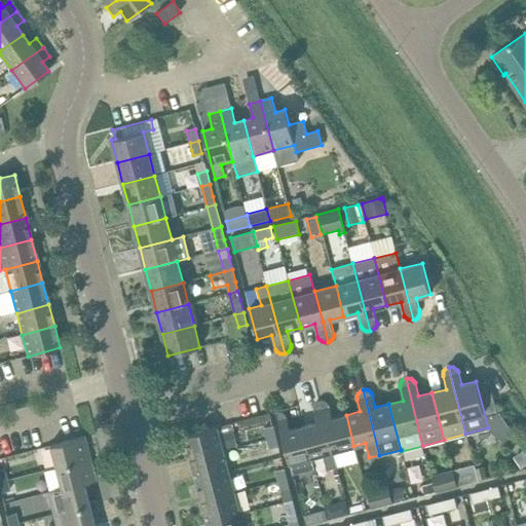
[(317,422),(303,426),(311,457),(322,454),(326,471),(336,467),(333,452),(320,401),(317,402),(315,403),(314,405),(313,407),(313,409),(314,411),(317,422)]
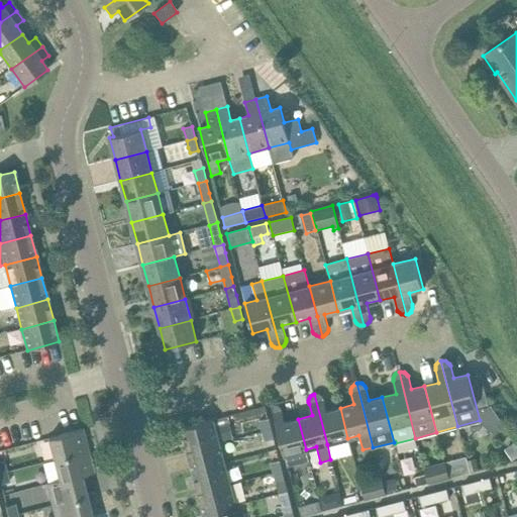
[(314,394),(327,444),(347,438),(340,408),(327,411),(324,399),(322,397),(322,396),(321,395),(320,395),(320,394),(319,394),(317,394),(315,394),(314,394)]
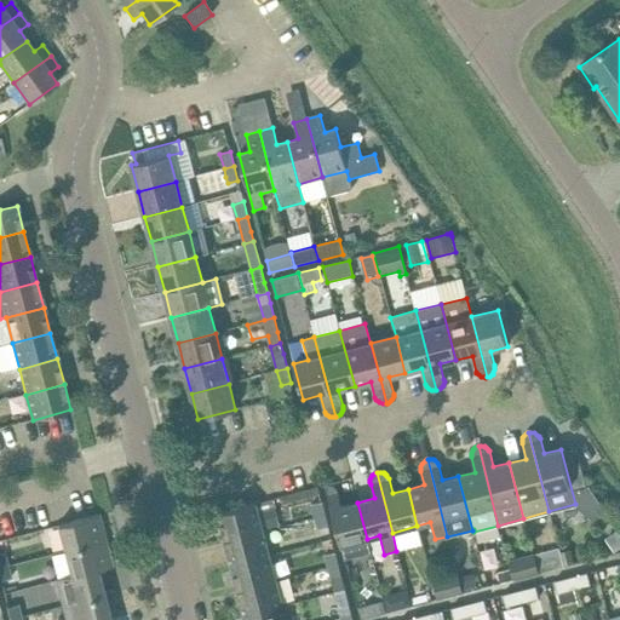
[(293,491),(296,497),(319,492),(317,484),(293,491)]
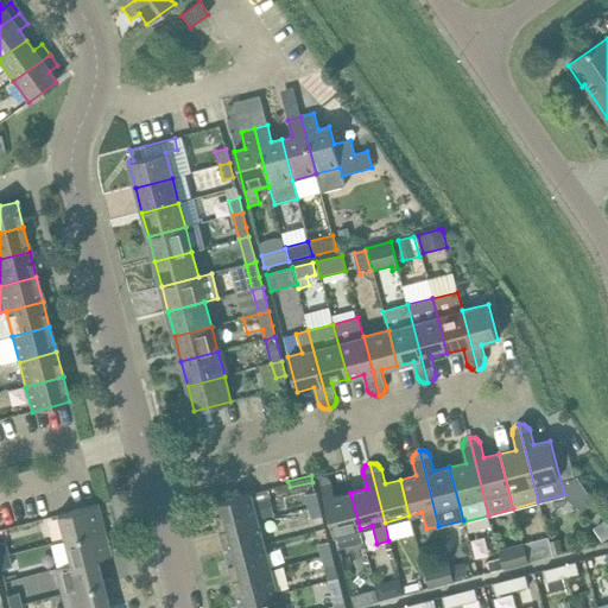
[(335,536),(360,529),(350,493),(335,496),(330,482),(330,481),(329,480),(328,479),(325,476),(324,476),(322,475),(321,475),(320,476),(335,536)]
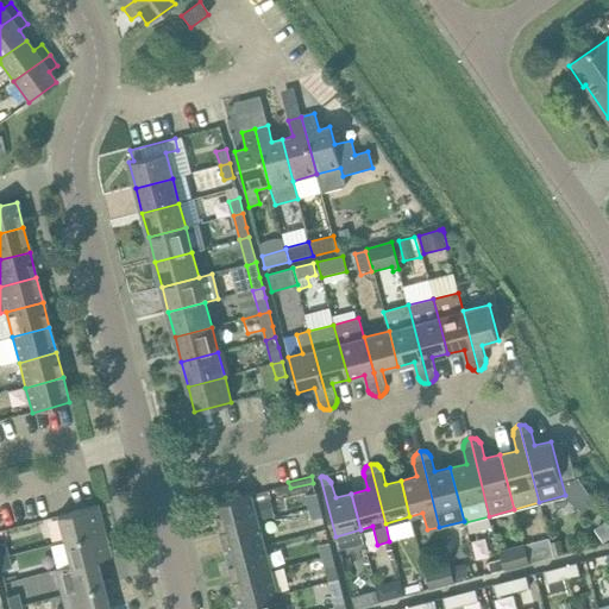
[(307,495),(309,507),(320,504),(316,493),(307,495)]
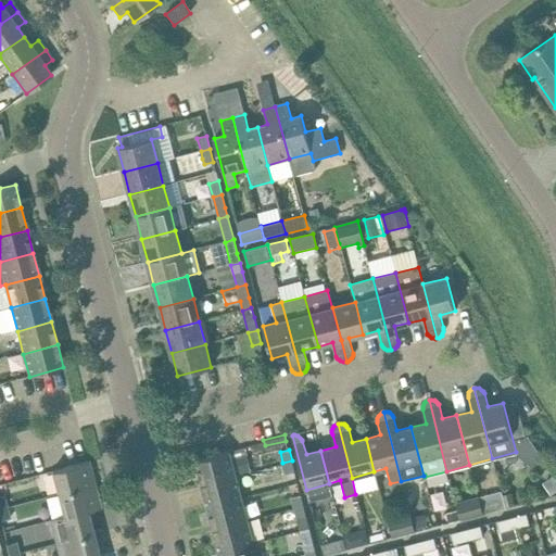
[(196,460),(201,484),(235,475),(229,452),(196,460)]
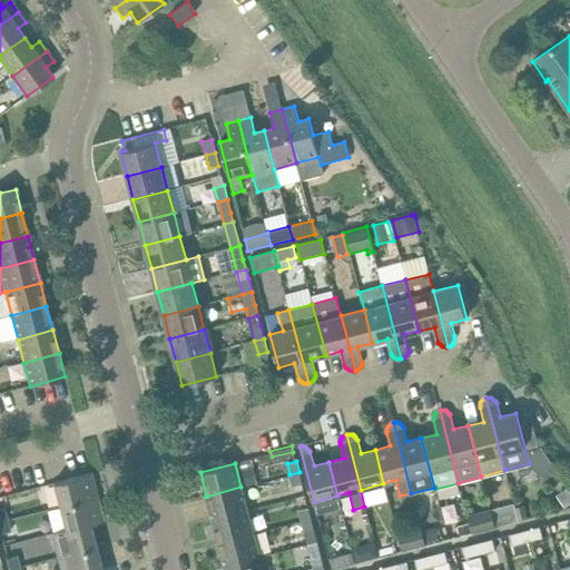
[(300,472),(290,474),(293,487),(302,484),(300,472)]
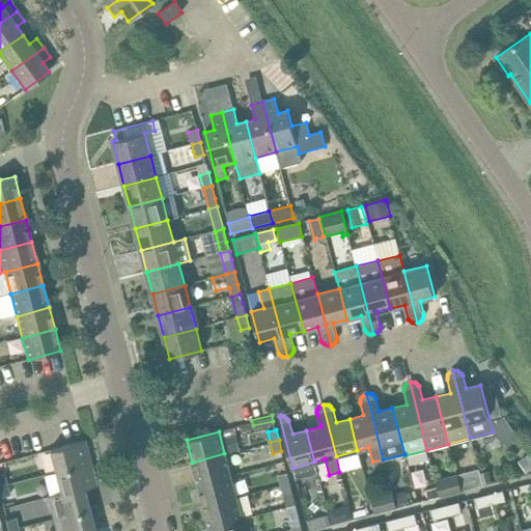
[(54,470),(55,472),(90,464),(84,441),(49,450),(54,470)]
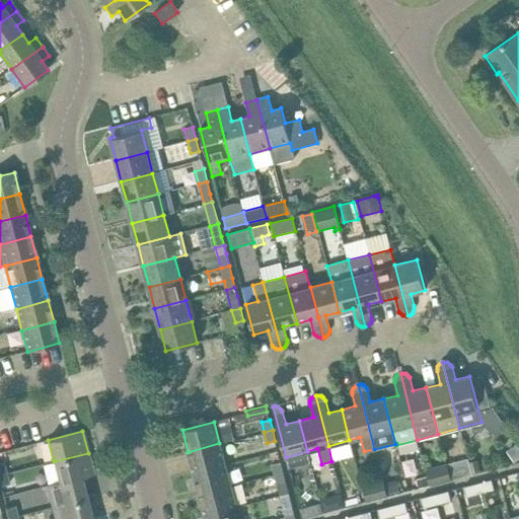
[(188,452),(194,473),(225,464),(219,443),(188,452)]
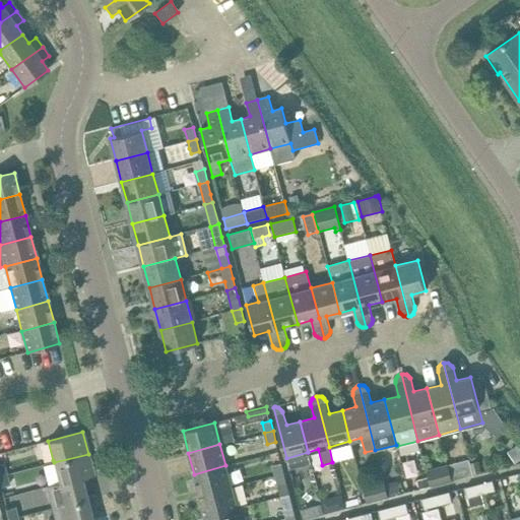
[(88,454),(54,462),(54,463),(60,484),(81,478),(93,475),(88,454)]
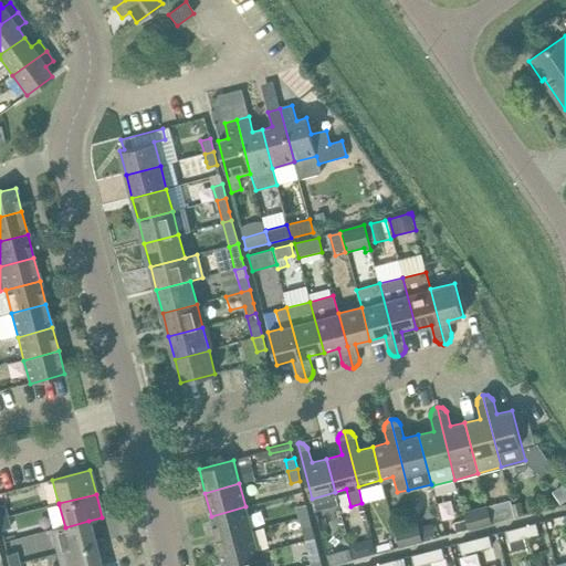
[(510,501),(486,506),(491,523),(514,517),(511,506),(510,501)]
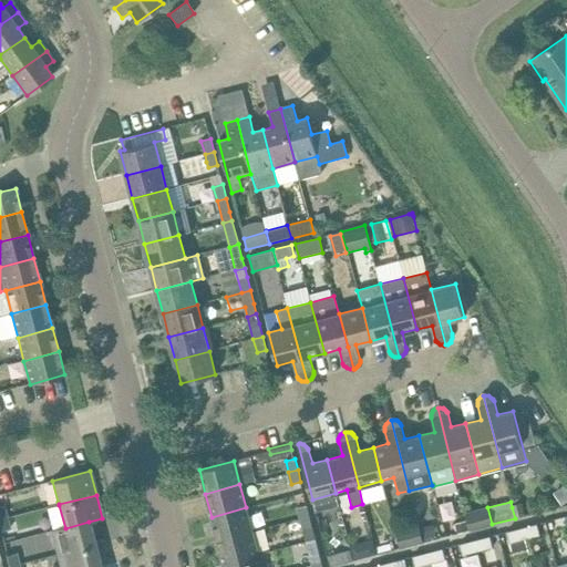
[(297,507),(300,518),(310,516),(307,505),(297,507)]
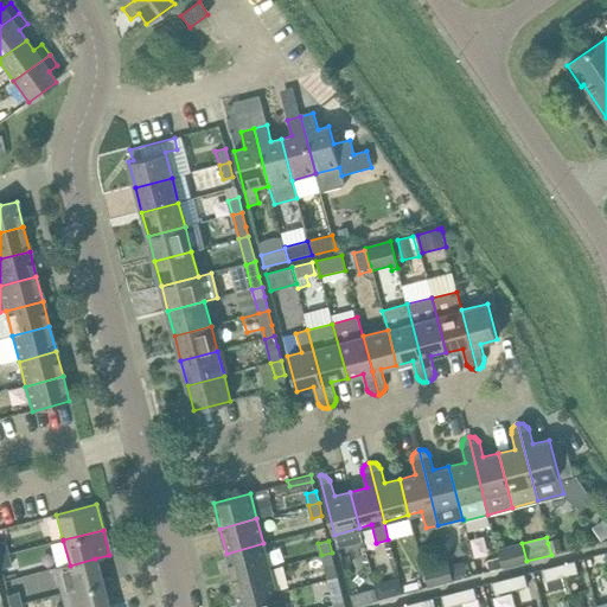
[(0,555),(10,554),(7,542),(0,543),(0,555)]
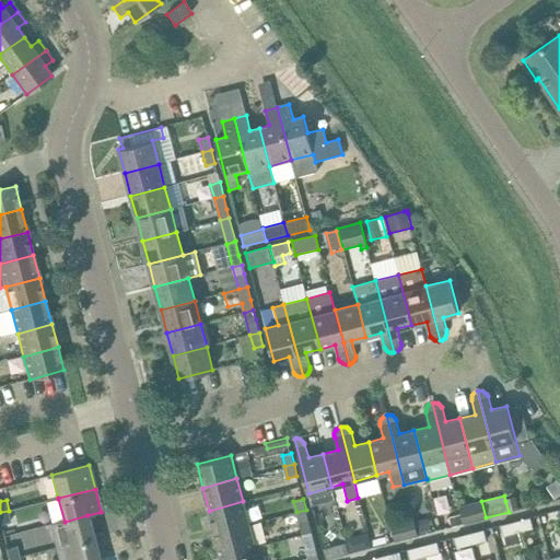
[(209,511),(214,534),(248,524),(243,501),(209,511)]
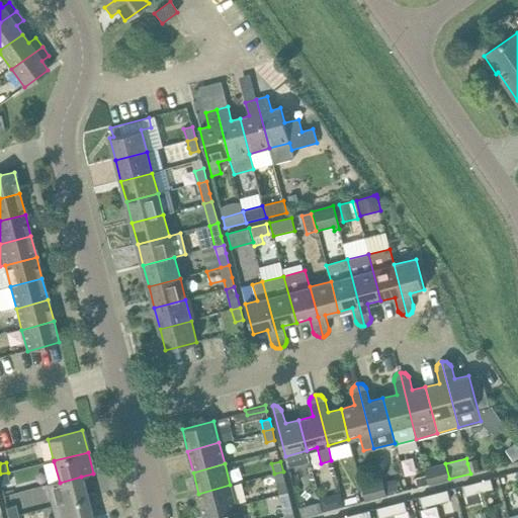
[(427,476),(425,476),(428,485),(429,485),(429,486),(450,481),(449,479),(445,463),(425,468),(427,476)]
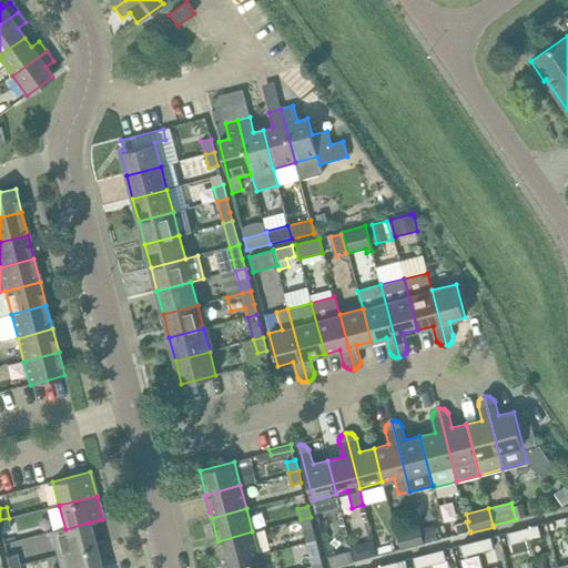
[(301,519),(304,530),(313,528),(311,517),(301,519)]
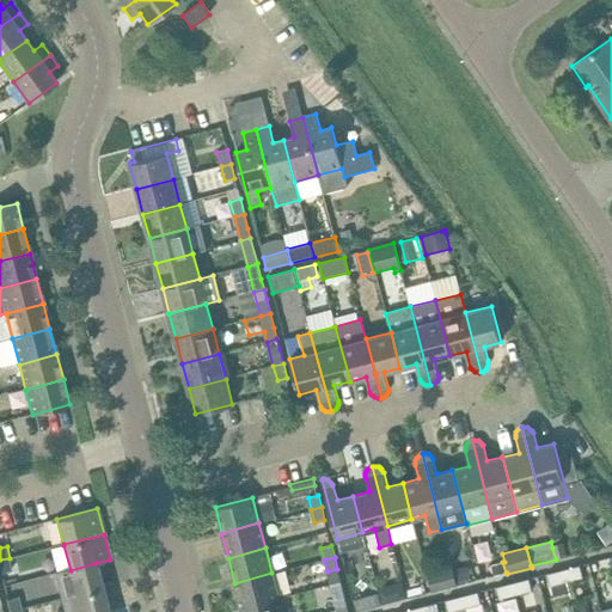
[(17,583),(10,558),(0,560),(0,571),(4,587),(17,583)]
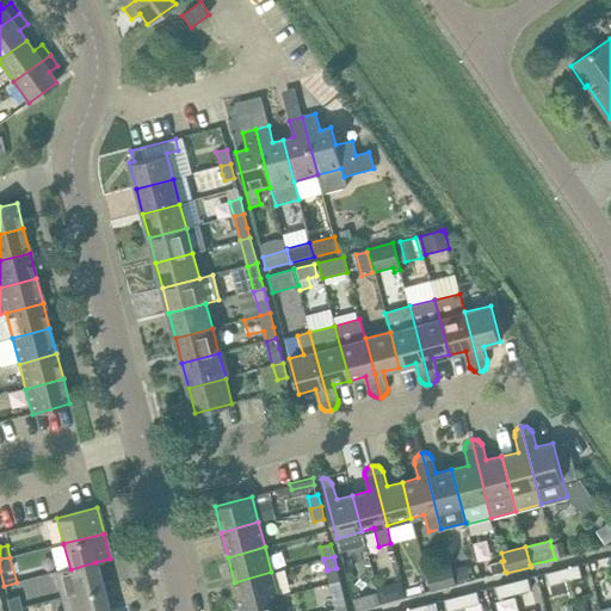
[(55,573),(62,598),(102,587),(96,562),(71,569),(55,573)]
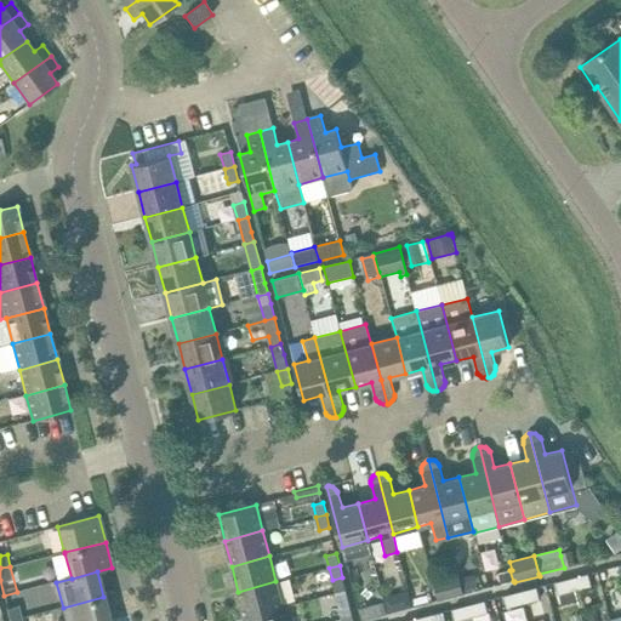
[(588,574),(571,577),(575,590),(591,586),(588,574)]
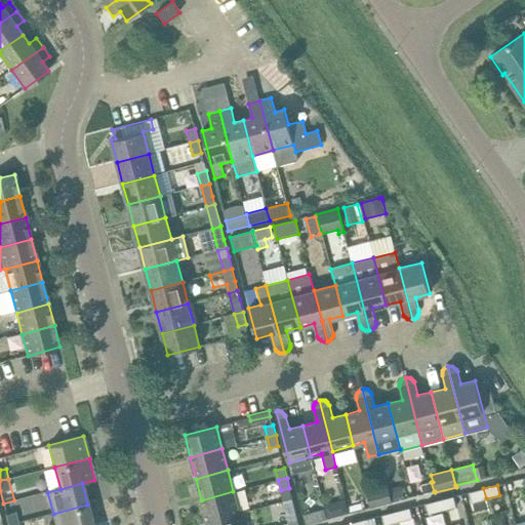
[(391,503),(387,486),(366,491),(370,509),(391,503)]
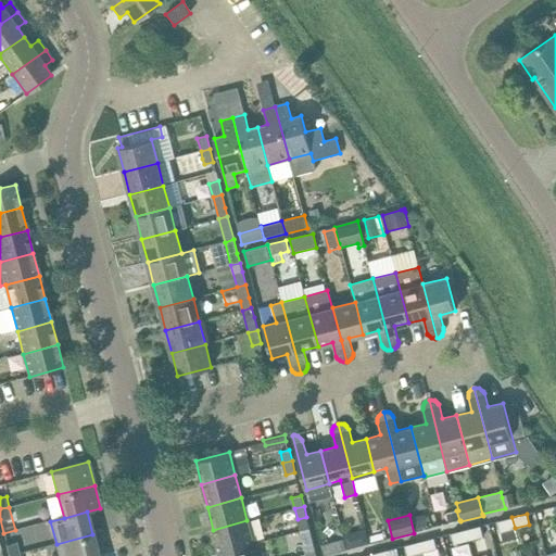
[(515,528),(512,517),(497,521),(500,532),(515,528)]
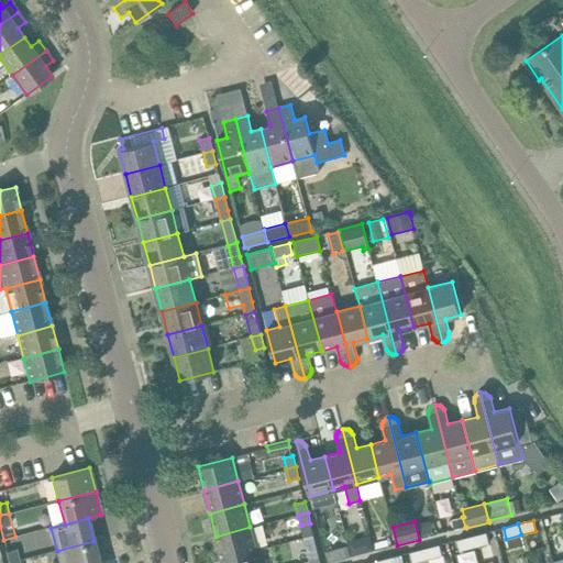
[(216,537),(222,560),(256,550),(250,527),(216,537)]
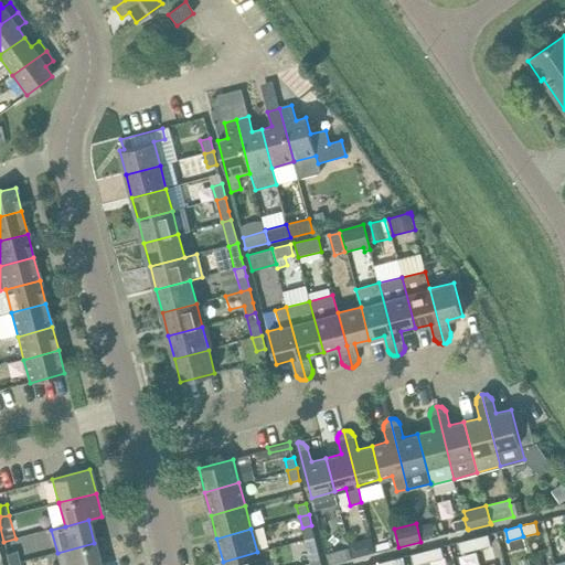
[(488,534),(473,539),(476,550),(491,545),(488,534)]
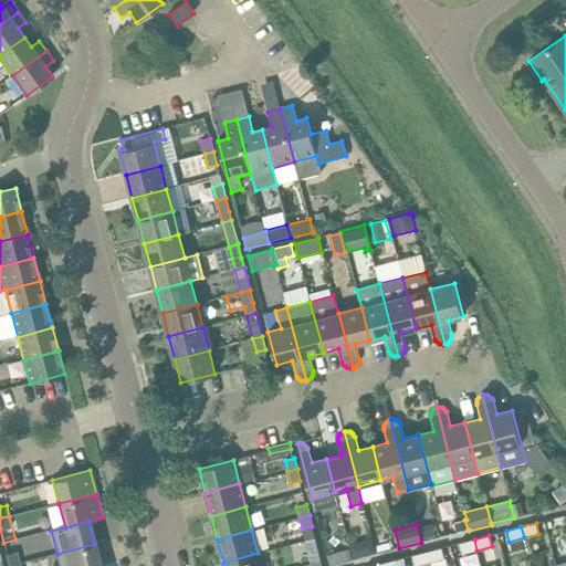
[(477,551),(474,540),(459,543),(462,554),(477,551)]
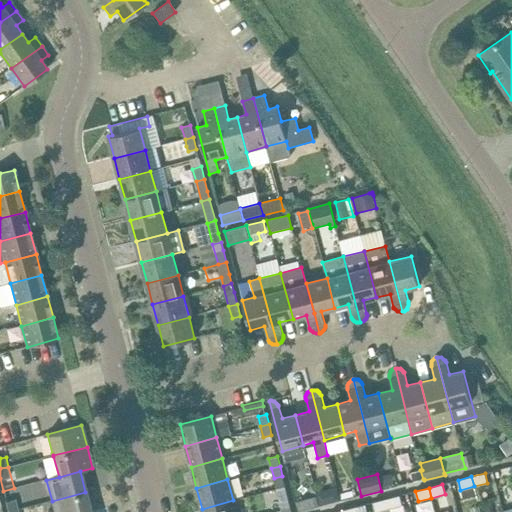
[(52,501),(54,511),(90,511),(85,492),(52,501)]
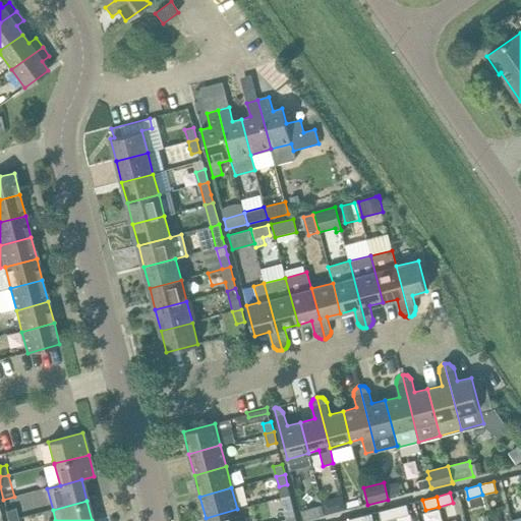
[(407,504),(393,508),(396,518),(409,514),(407,504)]
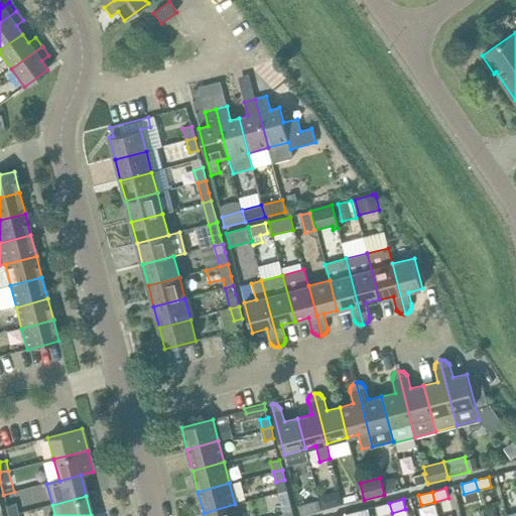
[(319,501),(298,507),(300,515),(301,515),(321,510),(319,501)]
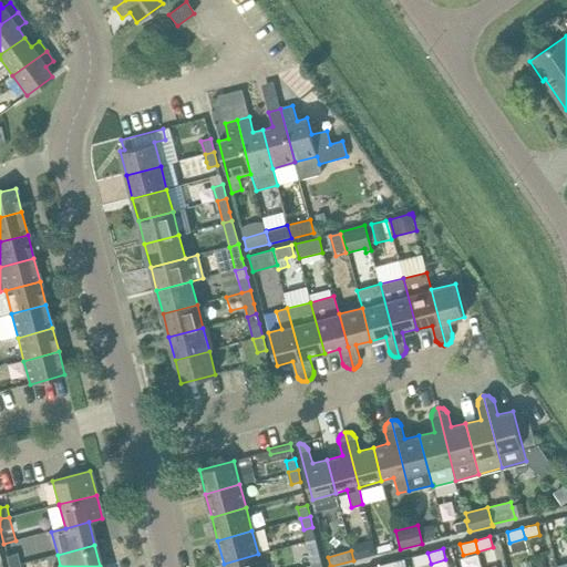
[(309,554),(312,565),(322,563),(319,552),(309,554)]
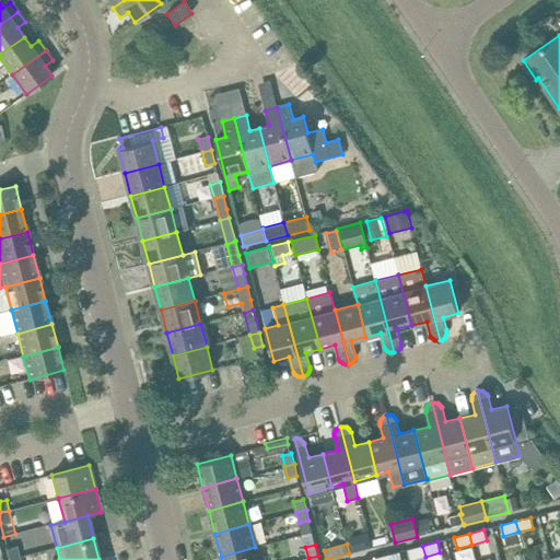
[(411,559),(426,557),(422,546),(408,549),(410,559),(411,559)]
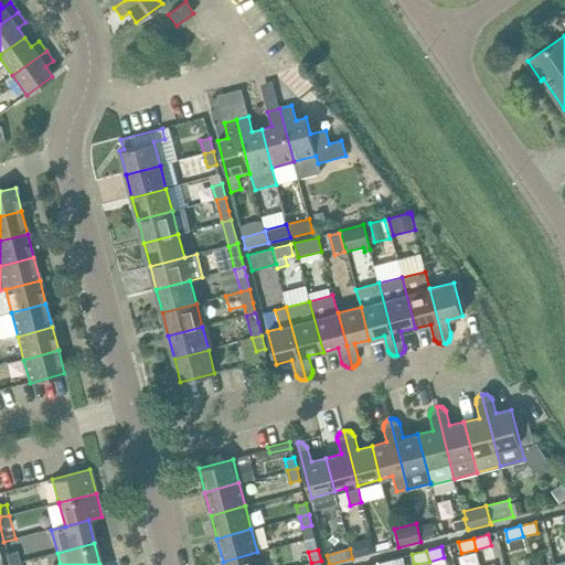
[(6,554),(8,564),(19,563),(17,552),(6,554)]
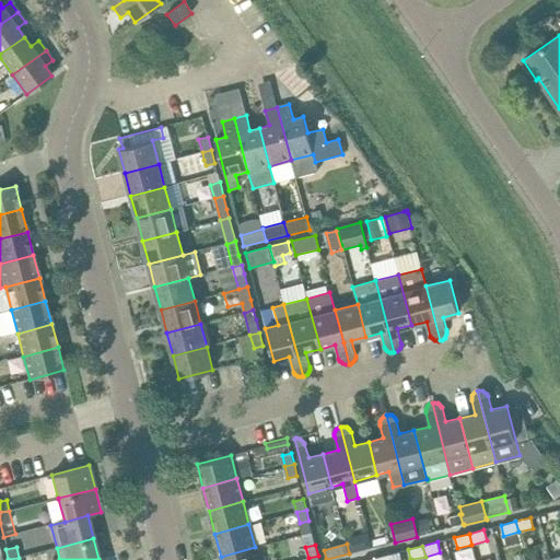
[(221,557),(221,559),(257,559),(255,547),(221,557)]
